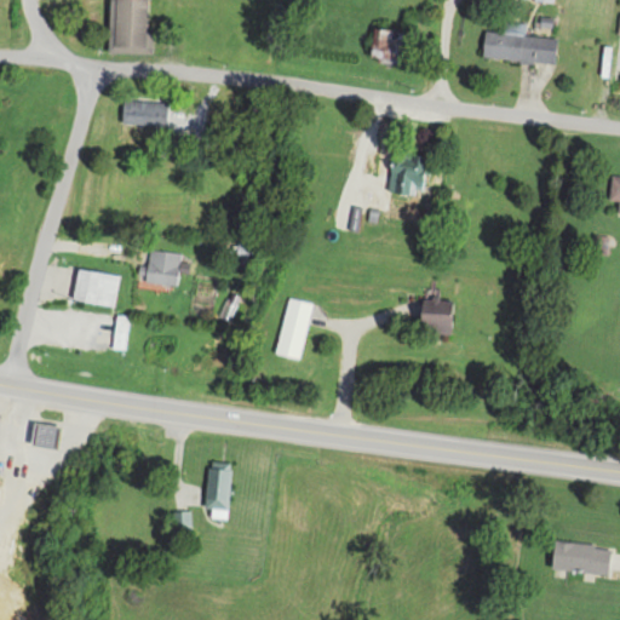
[(109,0),(109,51),(151,51),(151,30),(147,30),(147,0),(109,0)]
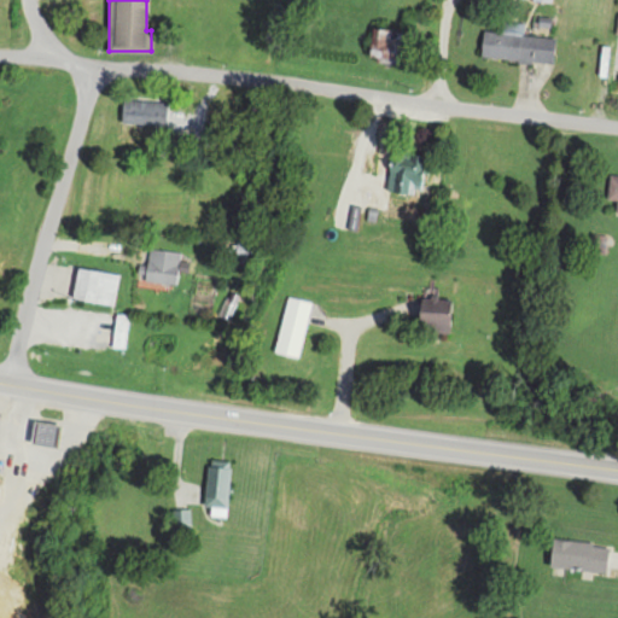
[(368,56),(398,56),(398,27),(368,27),(368,56)]
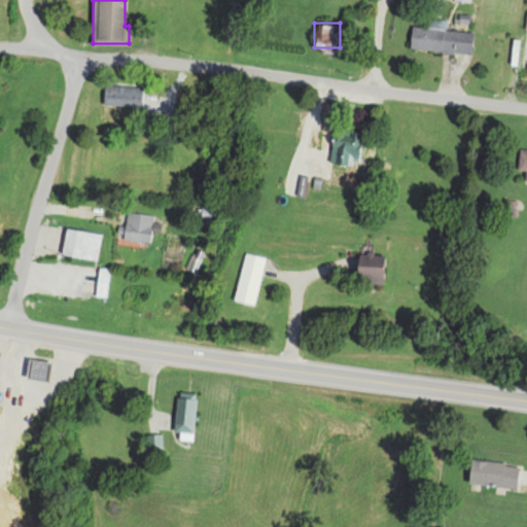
[(470,54),(472,31),(411,25),(409,47),(470,54)]
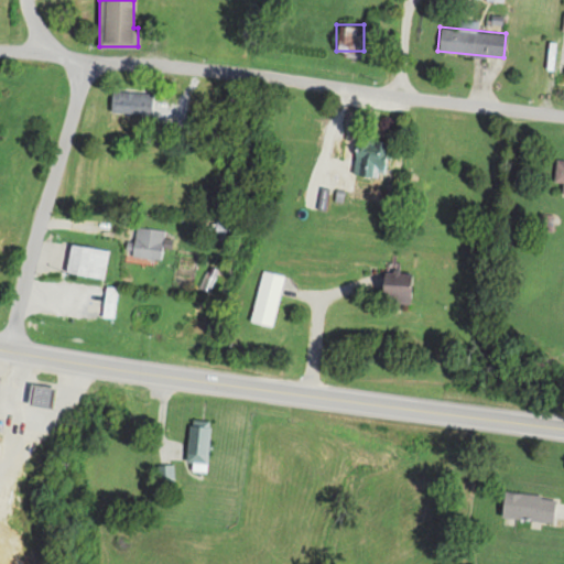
[(384,141),(355,138),(351,175),(382,177),(384,141)]
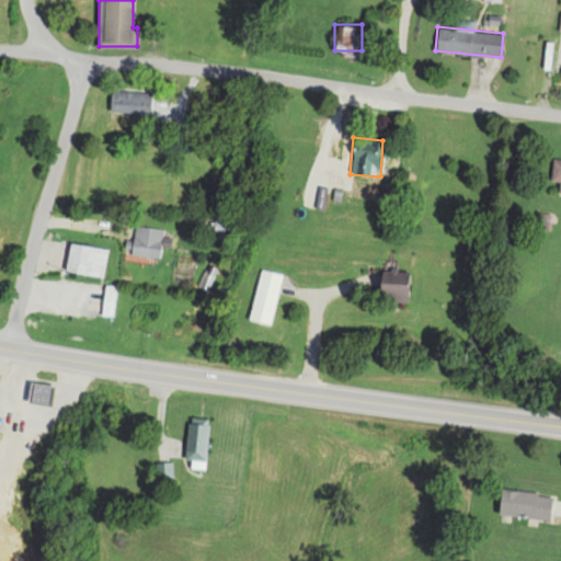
[(560,193),(560,158),(552,157),(550,181),(559,182),(558,193),(560,193)]
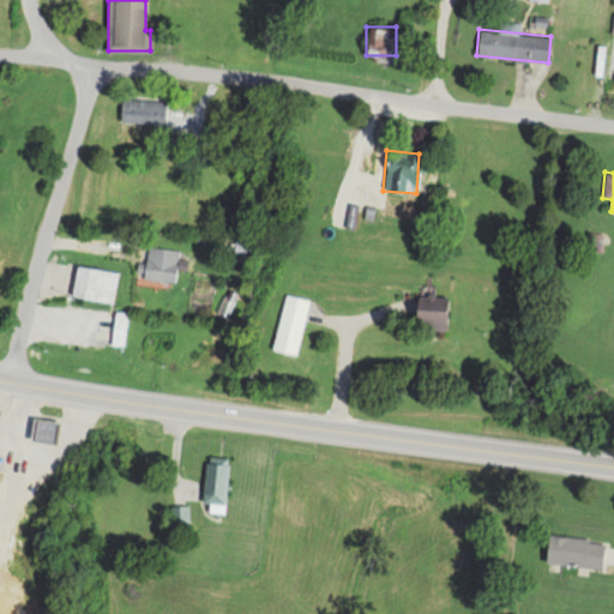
[(179,251),(145,246),(139,283),(173,288),(179,251)]
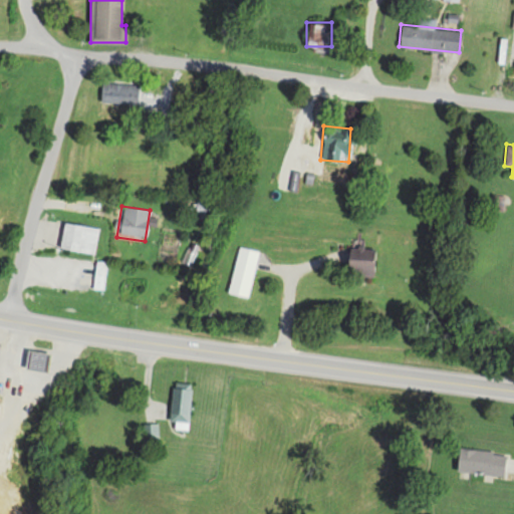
[(58,247),(93,254),(98,228),(63,222),(58,247)]
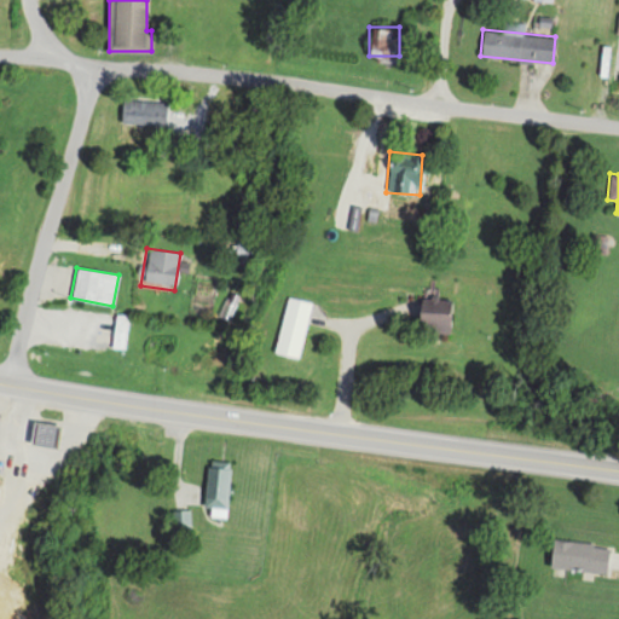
[(299,358),(312,302),(287,296),(272,352),(299,358)]
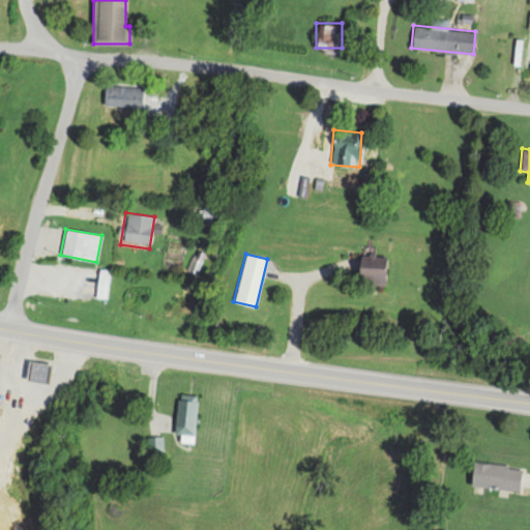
[(386,256),(355,256),(355,286),(386,286),(386,256)]
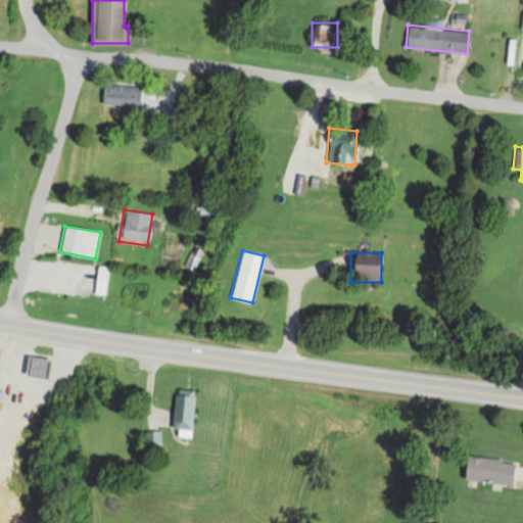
[(26,376),(47,376),(47,357),(26,357),(26,376)]
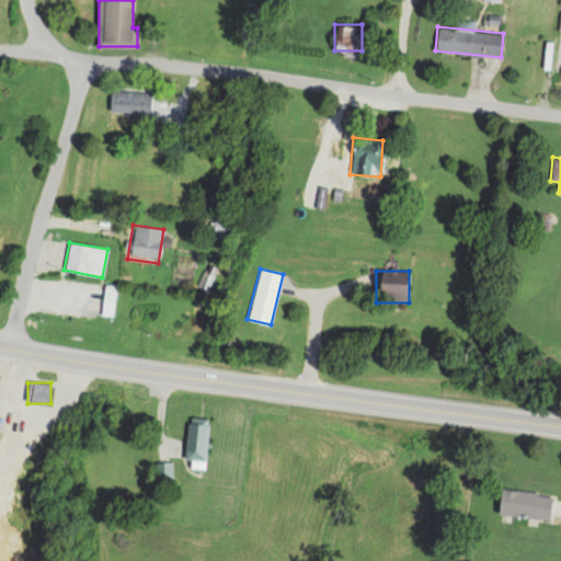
[(206,459),(207,423),(185,423),(184,459),(206,459)]
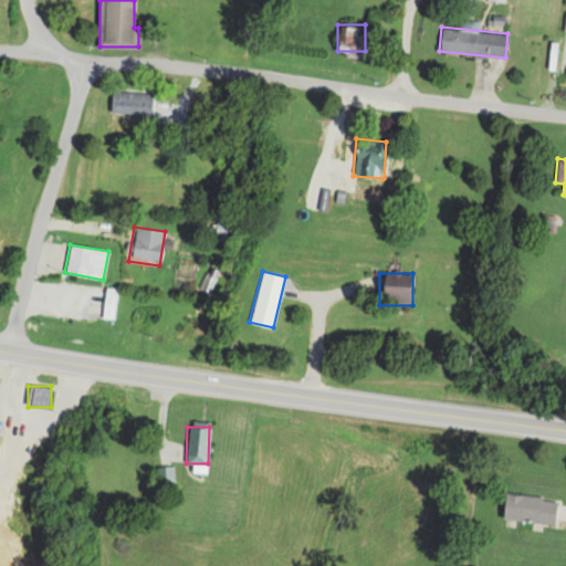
[(173,464),(157,464),(157,485),(173,485),(173,464)]
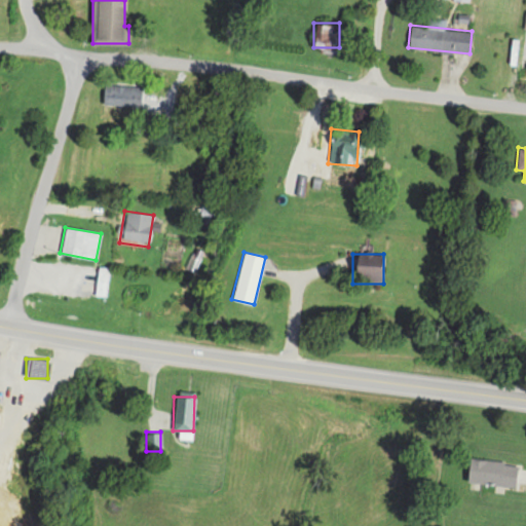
[(515,487),(518,463),(468,458),(466,482),(515,487)]
